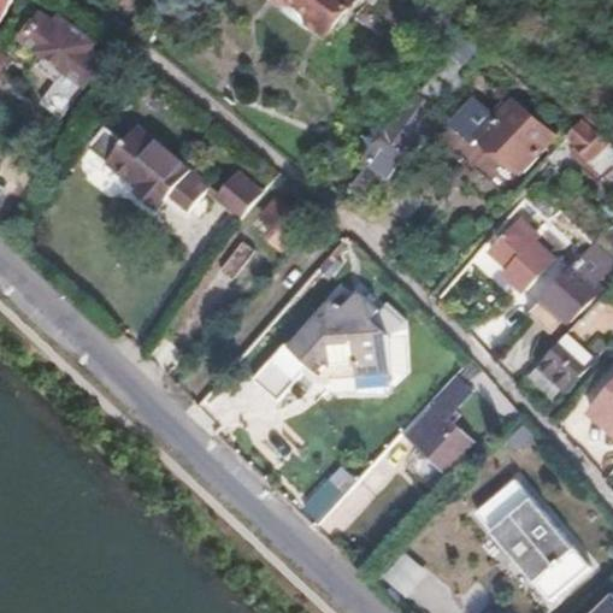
[(283,0),(326,31),(351,0),(283,0)]
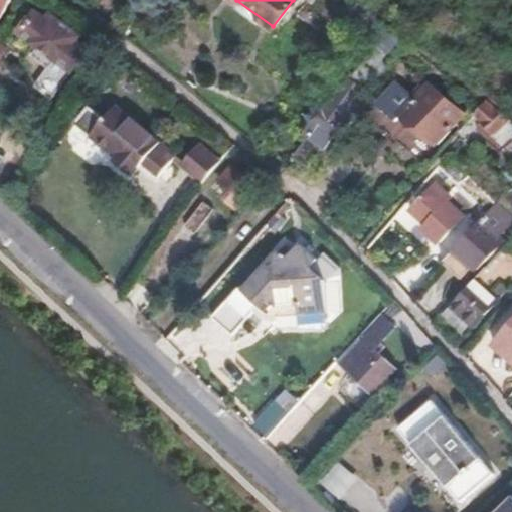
[(33,12),(19,32),(71,70),(84,50),(33,12)]
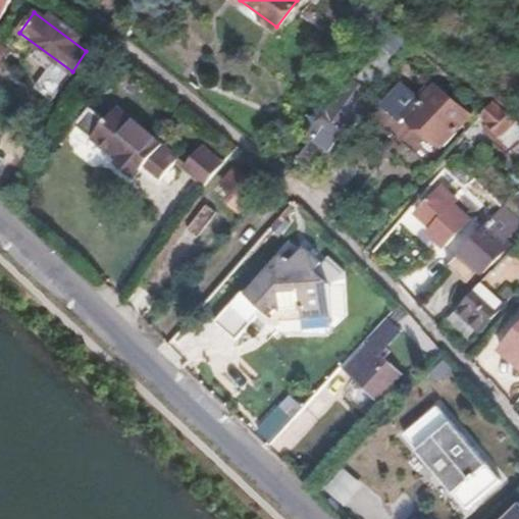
[(403,120),(437,150),(464,119),(429,90),(425,93),(421,90),(412,101),(416,105),(403,120)]
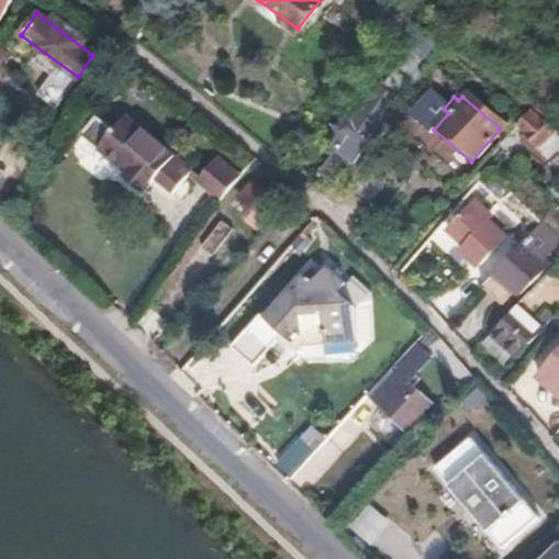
[(335,148),(361,166),(388,124),(361,108),(335,148)]
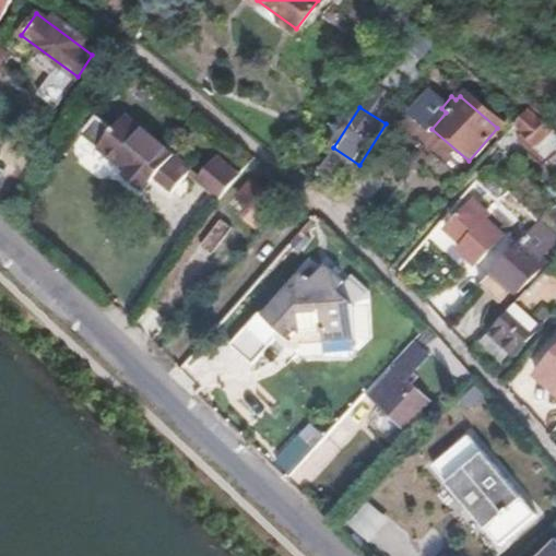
[(524,107),(509,126),(534,146),(553,125),(524,107)]
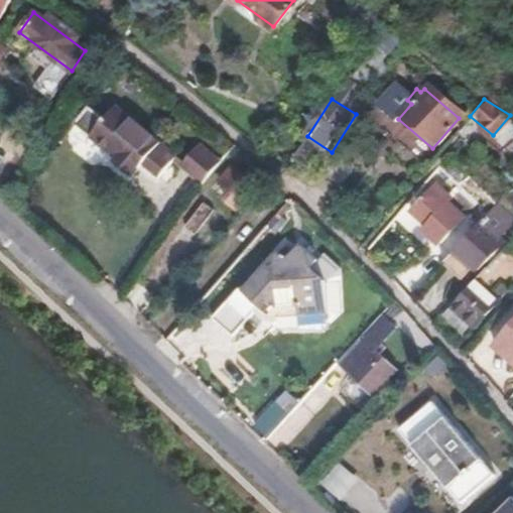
[(87,136),(102,117),(87,104),(71,122),(87,136)]
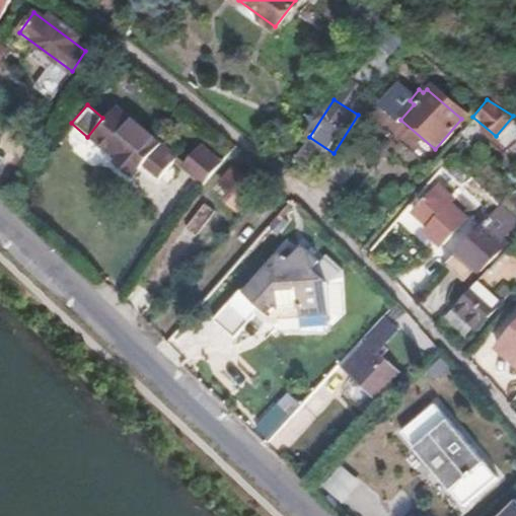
[(158,179),(174,158),(112,106),(102,118),(87,137),(114,159),(111,162),(129,178),(140,165),(158,179)]
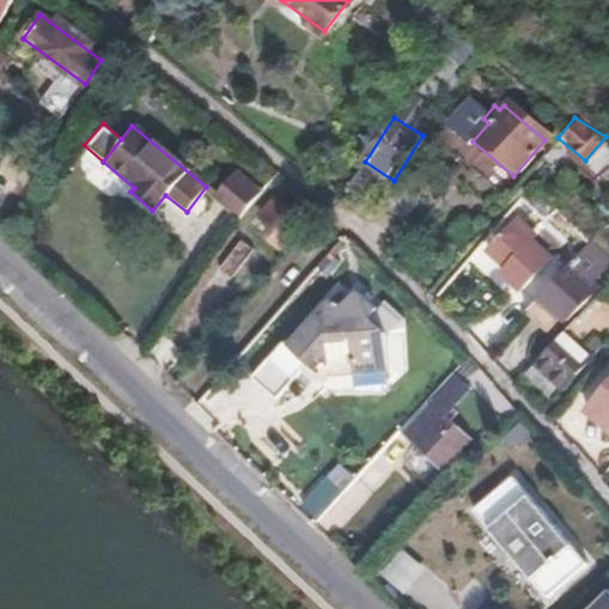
[(211,186),(243,213),(267,187),(233,159),(211,186)]
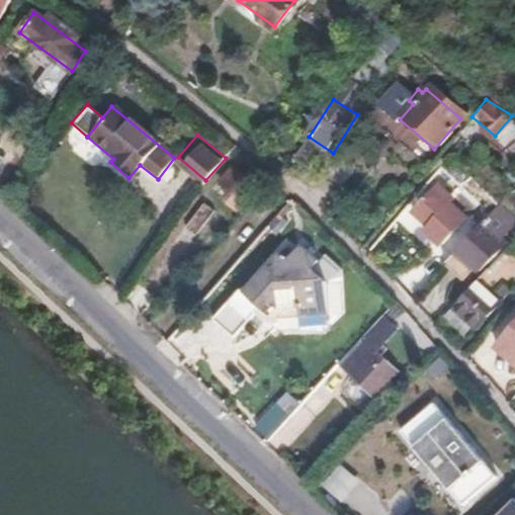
[(307,140),(295,158),(313,171),(326,152),(307,140)]
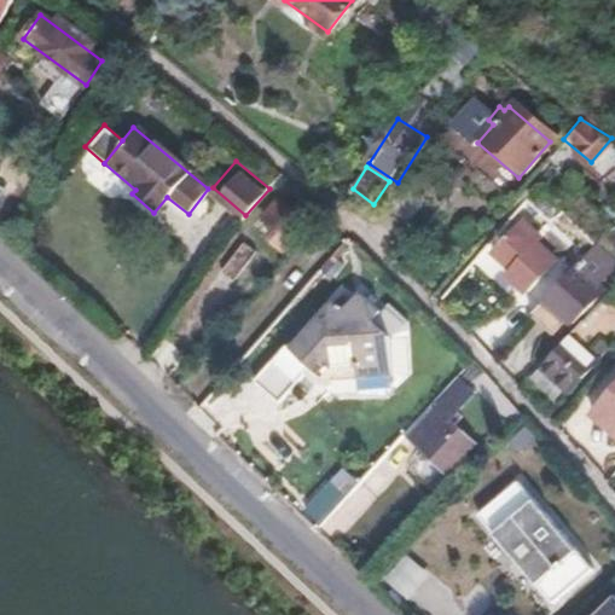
[(276,199),(260,215),(272,226),(265,235),(279,249),(302,225),(276,199)]
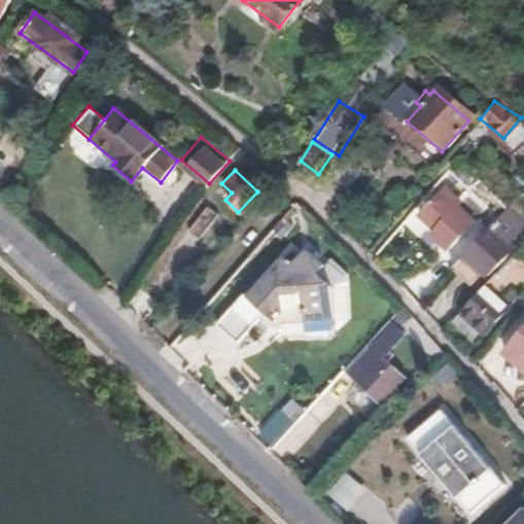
[(457,207),(463,200),(448,185),(422,214),(437,228),(432,232),(449,247),(474,221),(457,207)]
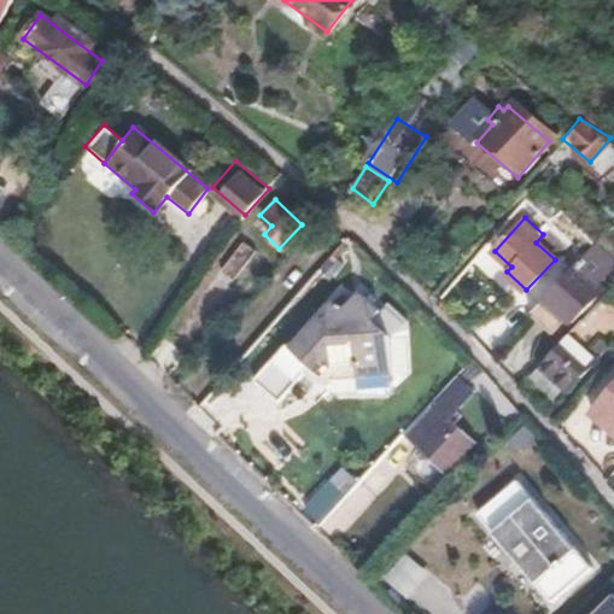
[(613,273),(613,256),(597,240),(576,264),(601,288),(613,273)]
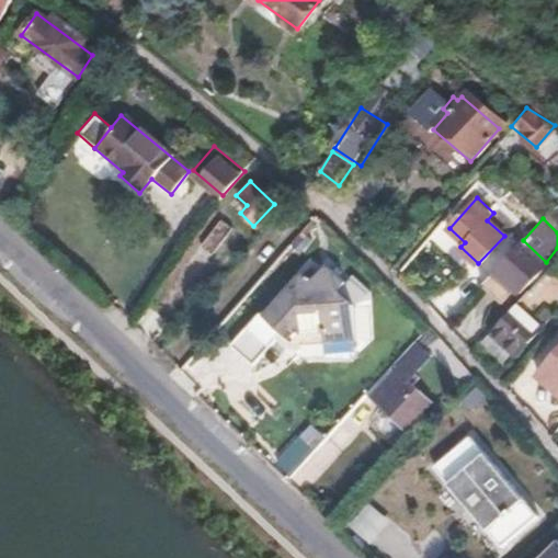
[(523,240),(494,270),(513,288),(519,293),(546,262),(523,240)]
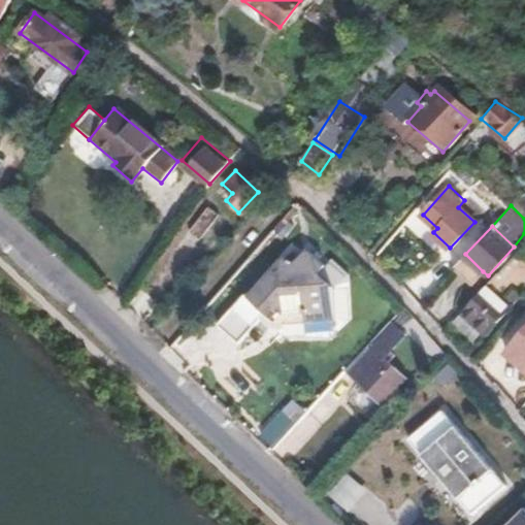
[(317,274),(323,266),(305,250),(291,265),(283,257),(249,296),(244,294),(216,325),(236,343),(266,312),(274,320),(284,309),(301,308),(303,333),(332,329),(328,286),(317,274)]
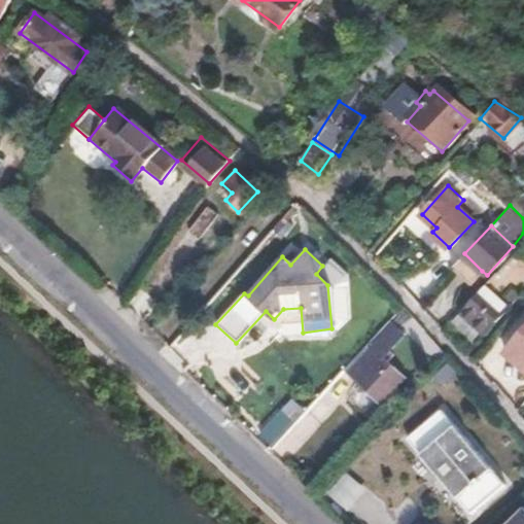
[(523,258),(516,251),(459,311),(483,334),(510,306),(508,304),(511,299),(497,286),(503,280),(521,298),(523,293),(523,258)]
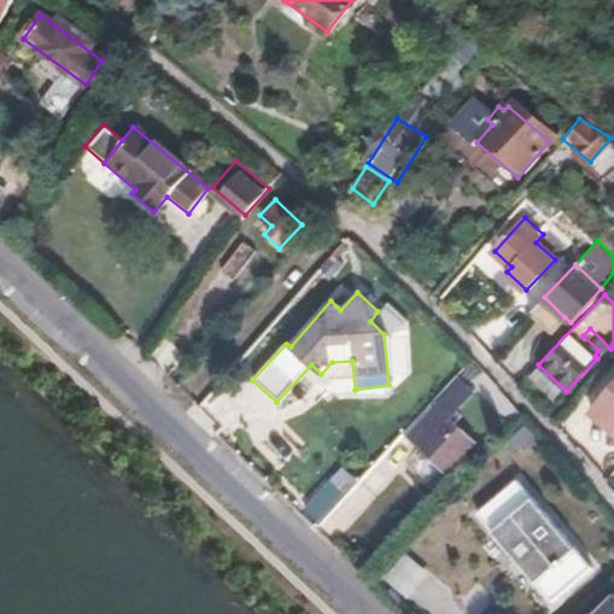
[(565,317),(544,297),(530,313),(551,332),(565,317)]
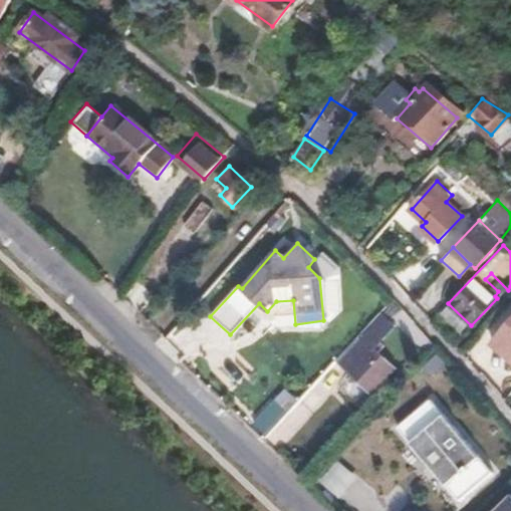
[(323,249),(314,259),(308,267),(319,278),(323,320),(331,319),(343,307),(339,263),(323,249)]
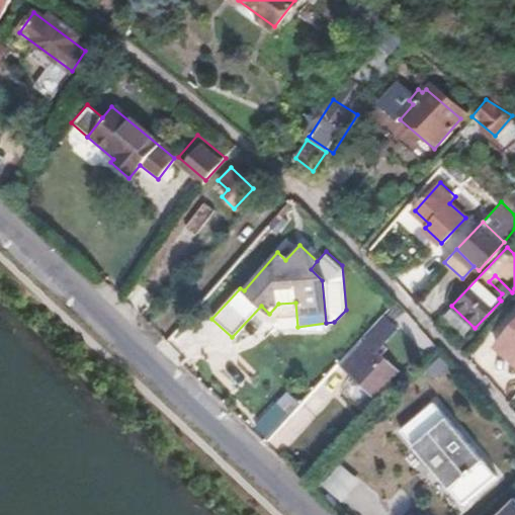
[(278,304),(269,314),(286,328),(297,327),(295,303),(278,304)]
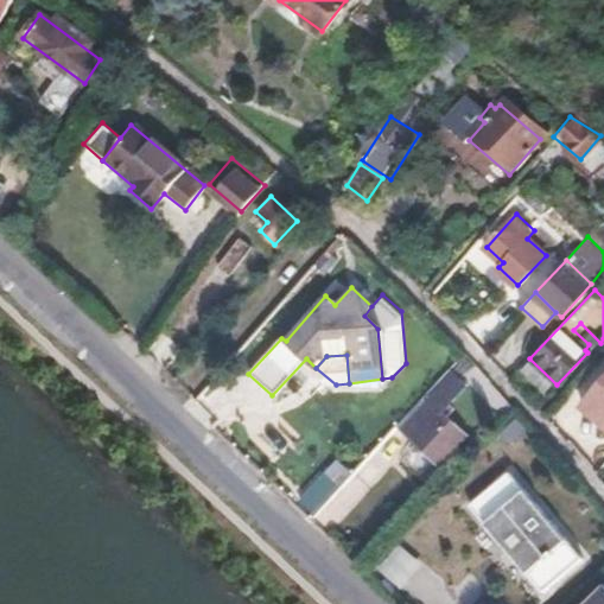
[(472,364),(461,375),(484,402),(496,392),(472,364)]
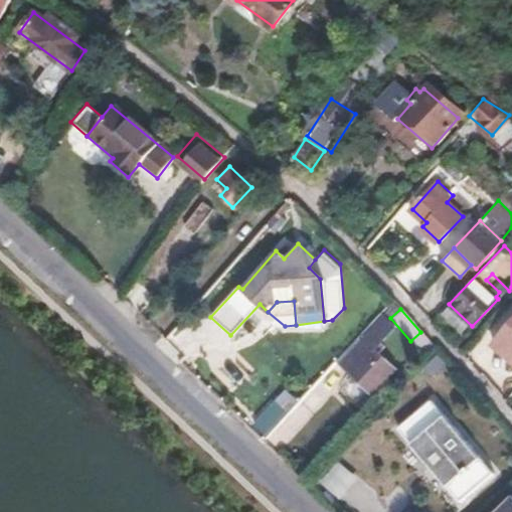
[(511,321),(493,344),(511,361),(511,321)]
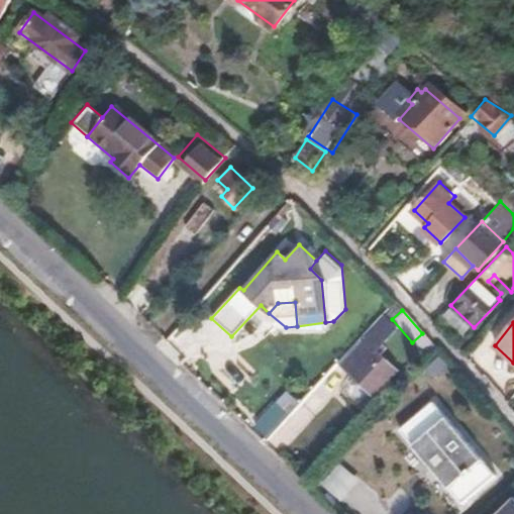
[(361,335),(332,367),(367,399),(396,368),(361,335)]
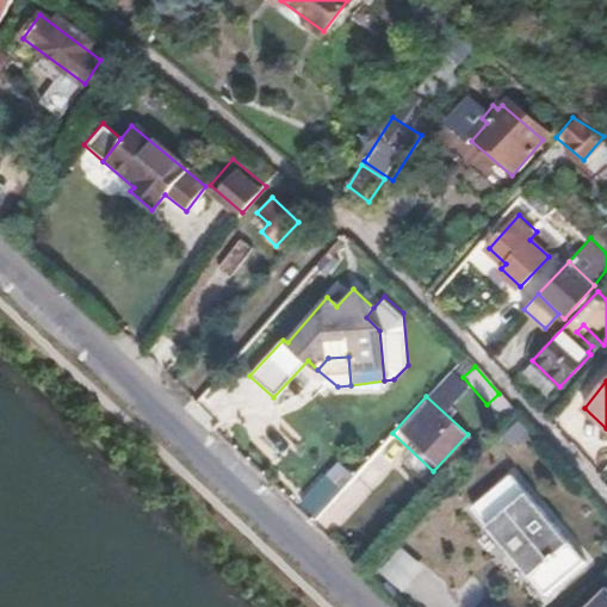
[(333,456),(299,503),(320,518),(353,470),(333,456)]
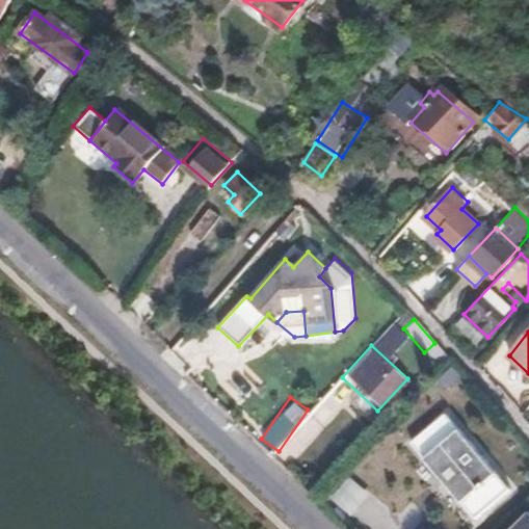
[(399,455),(477,517),(506,481),(428,419),(399,455)]
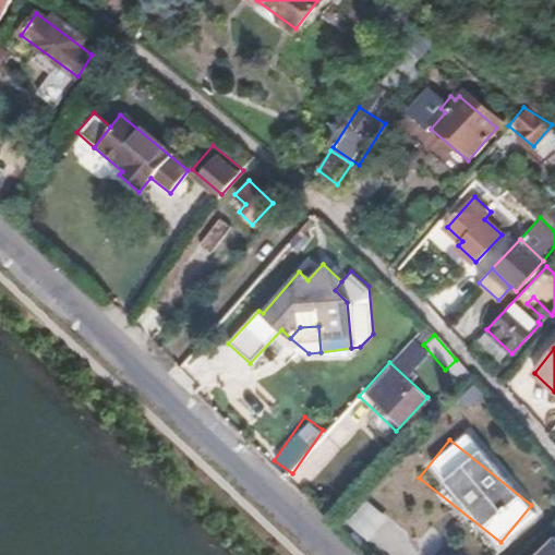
[(424,554),(439,535),(425,526),(418,538),(365,501),(347,527),(387,554),(424,554)]
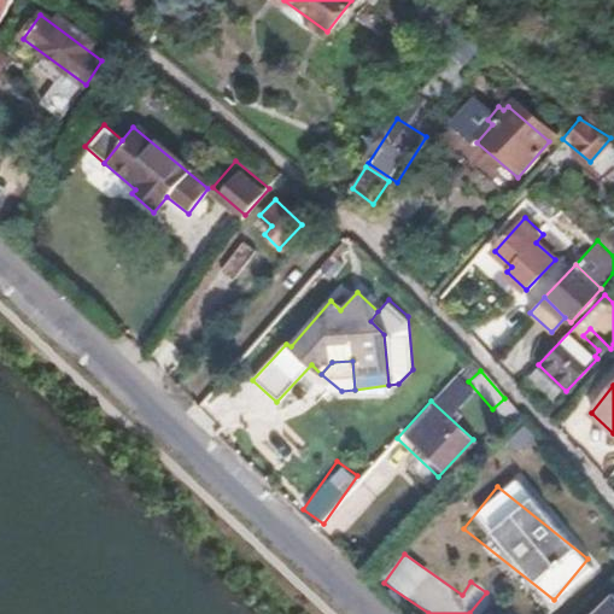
[(613,613),(613,590),(612,588),(589,613),(613,613)]
